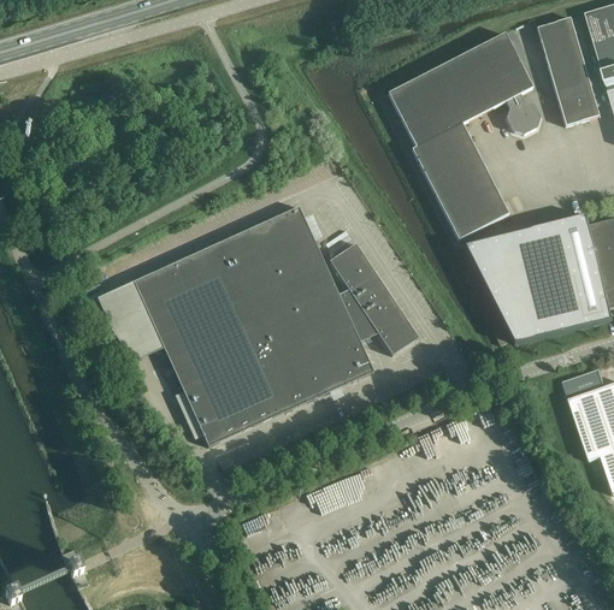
[(613,1),(585,10),(602,69),(601,69),(604,81),(613,78),(613,1)]
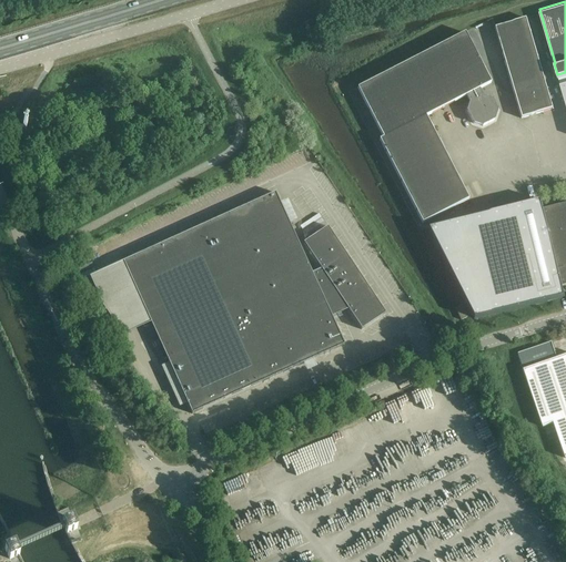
[(494,22),(521,113),(554,104),(527,13),(494,22)]
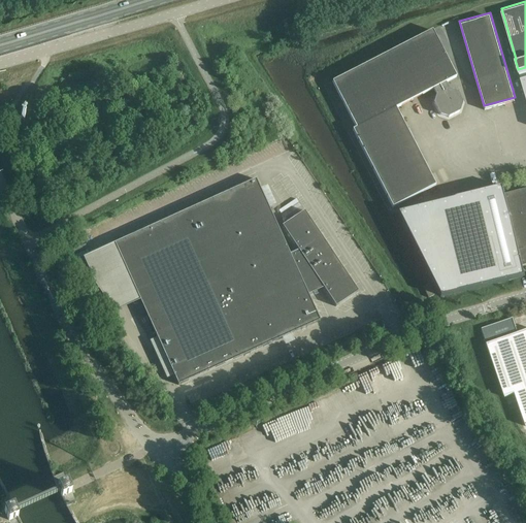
[(455,72),(430,27),(331,78),(355,124),(351,126),(391,203),(434,181),(394,104),(432,85),(434,91),(432,99),(437,110),(447,113),(458,107),(461,98),(455,88),(446,85),(444,78),(455,72)]
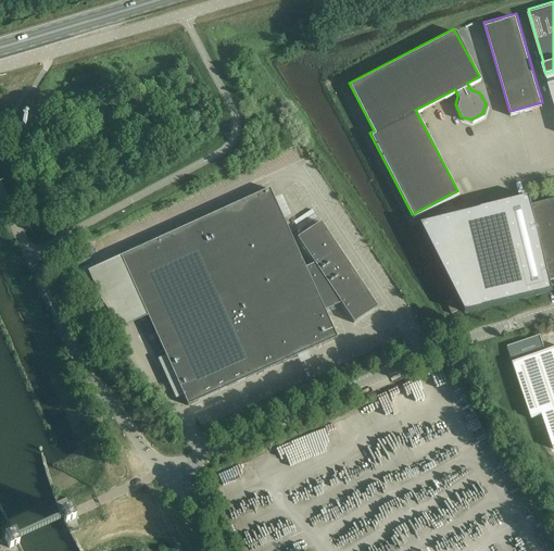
[(303,263),(267,184),(118,251),(186,401),(335,333),(323,307),(339,299),(352,318),(375,302),(318,217),(296,233),(312,259),(303,263)]
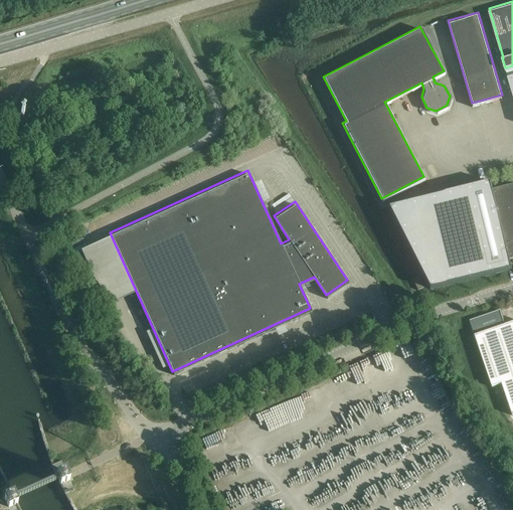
[(385,203),(429,287),(510,266),(489,178),(385,203)]
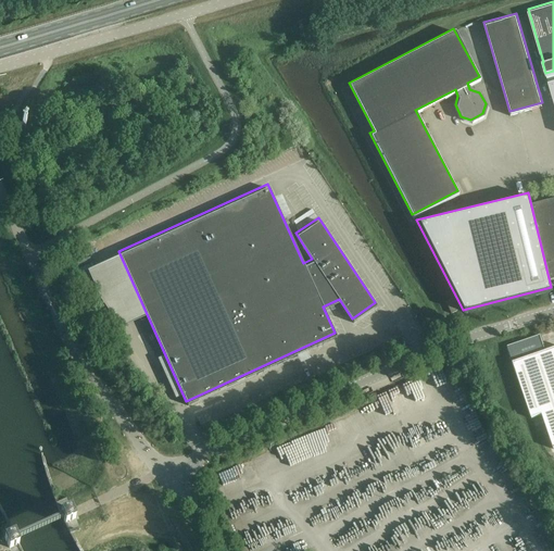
[(553,196),(530,201),(549,277),(553,275),(553,196)]
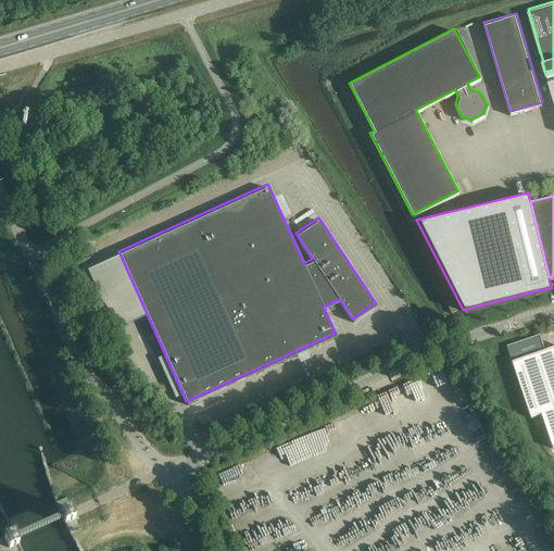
[(451,295),(444,298),(450,310),(456,307),(451,295)]
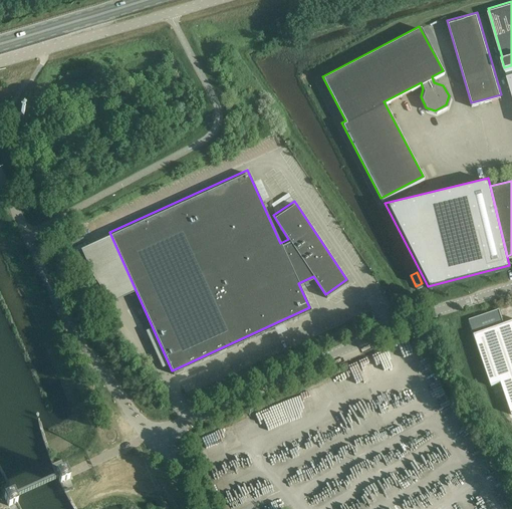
[(499,306),(467,317),(472,331),(490,383),(491,382),(499,379),(502,388),(510,411),(511,410),(511,317),(504,320),(499,306)]
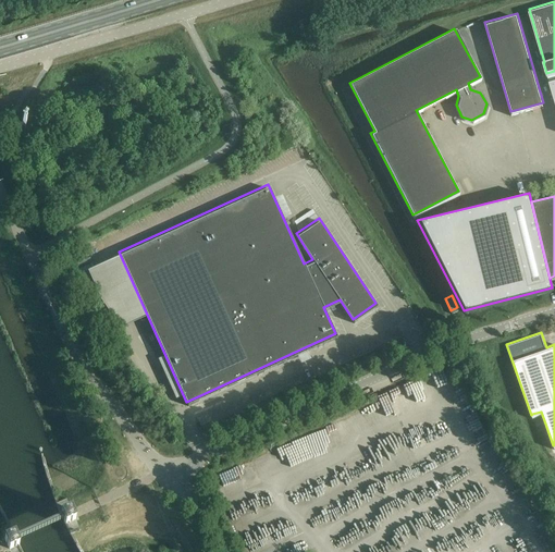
[(70,504),(59,508),(63,519),(74,514),(70,504)]
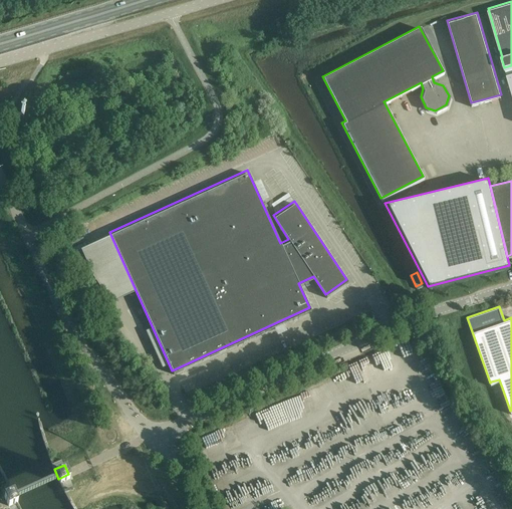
[(12,488),(2,493),(6,502),(16,498),(12,488)]
